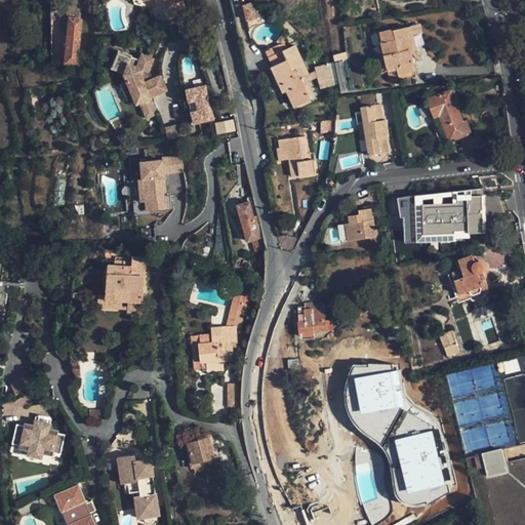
[(145,0),(146,1),(148,0),(169,0),(170,3),(167,4),(164,5),(168,19),(188,13),(183,0),(145,0)]
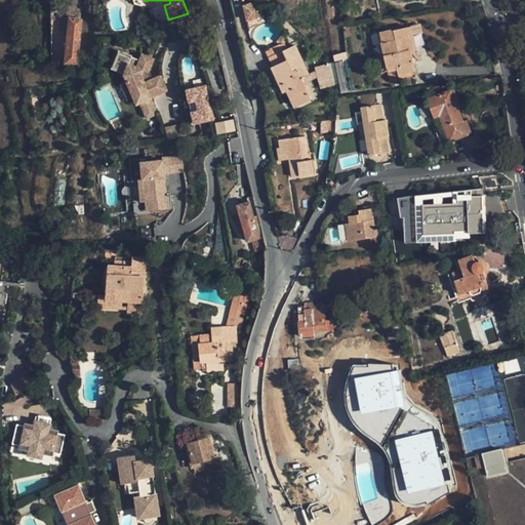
[(248,22),(261,16),(256,0),(243,4),(248,22)]
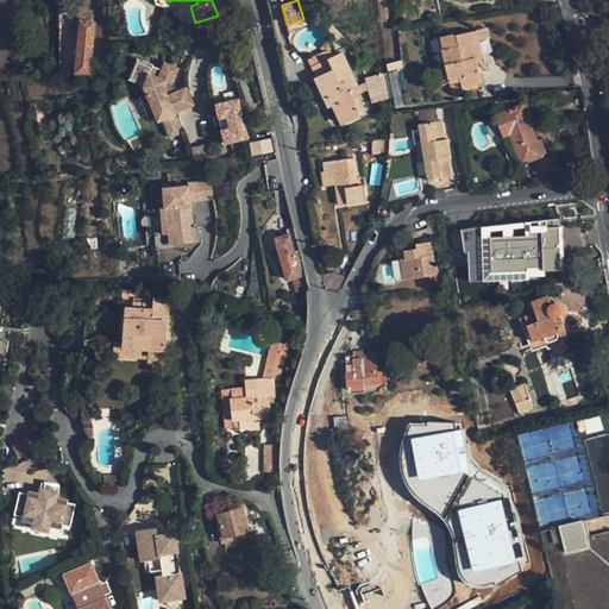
[(77,20),(92,22),(93,7),(79,6),(77,18),(77,20)]
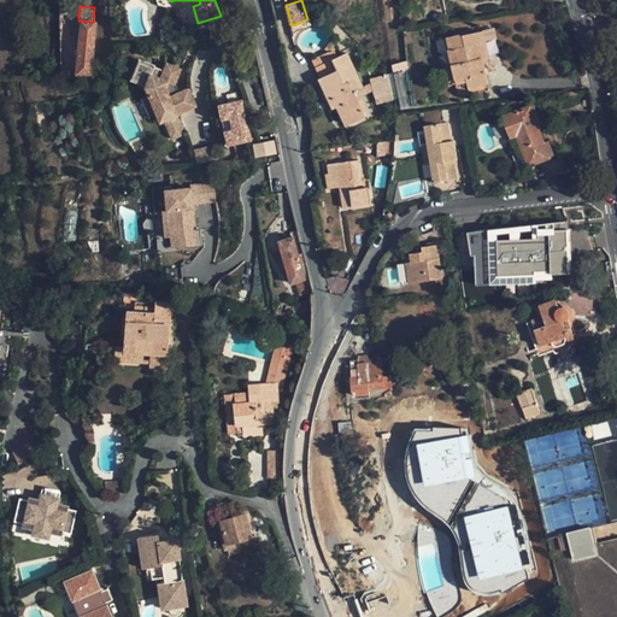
[(78,36),(75,75),(90,75),(95,22),(93,22),(78,21),(72,21),(71,35),(78,36)]
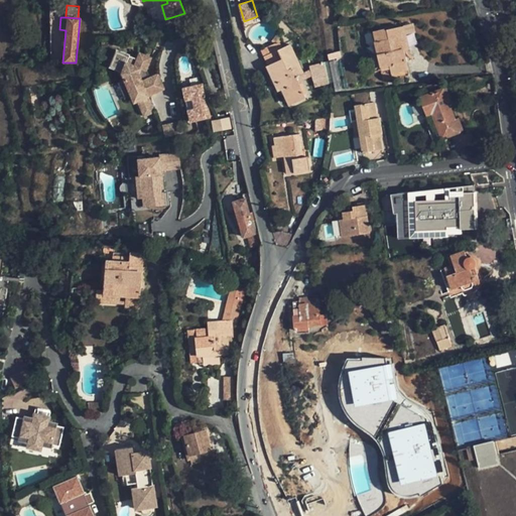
[(401,39),(404,38),(402,28),(397,29),(384,31),(384,29),(373,31),(375,41),(373,42),(378,68),(387,66),(390,79),(408,76),(404,52),(401,39)]
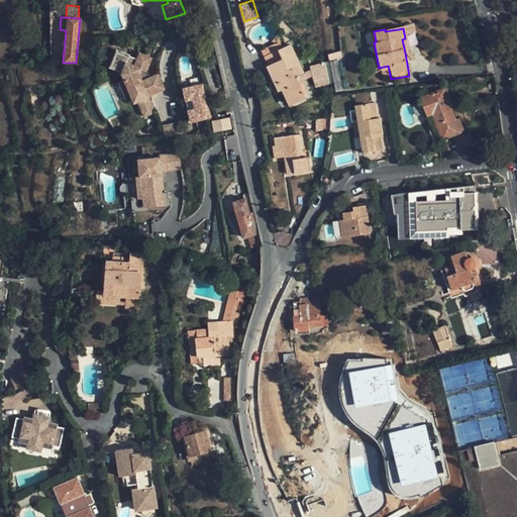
[(304,74),(291,45),(279,50),(283,60),(268,67),(278,91),(283,90),(290,106),(305,99),(296,78),(304,74)]
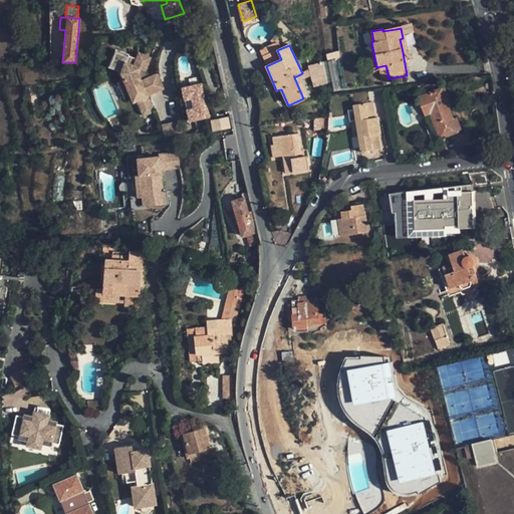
[(116,64),(122,50),(117,49),(109,67),(122,73),(124,68),(116,64)]
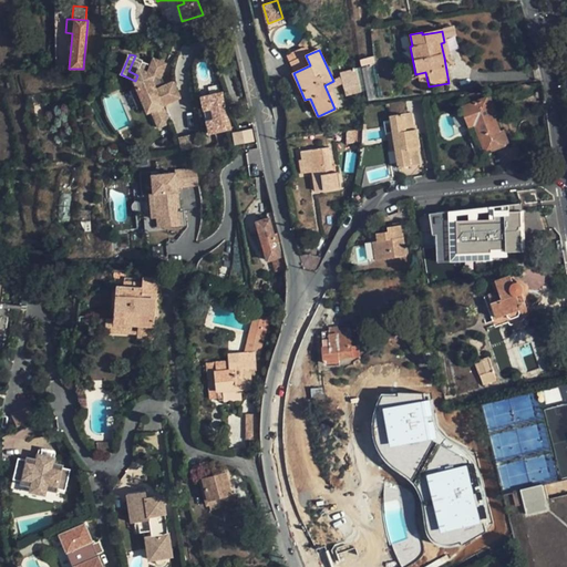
[(143,61),(144,60),(135,55),(129,71),(137,75),(135,81),(147,112),(151,110),(158,129),(172,124),(165,105),(182,99),(176,82),(165,86),(157,89),(154,81),(156,76),(162,79),(168,64),(154,59),(152,64),(143,61)]
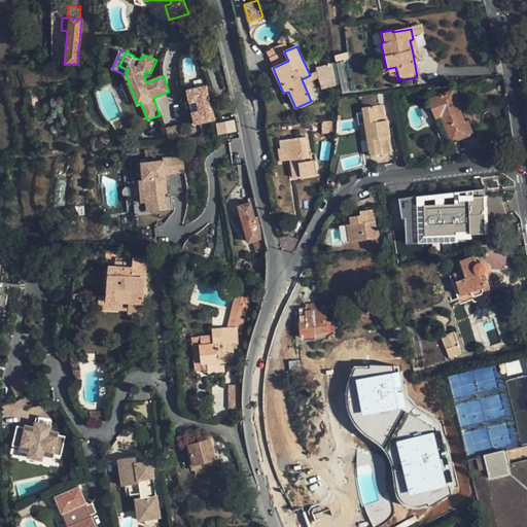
[(336,79),(348,78),(346,60),(334,61),(336,79)]
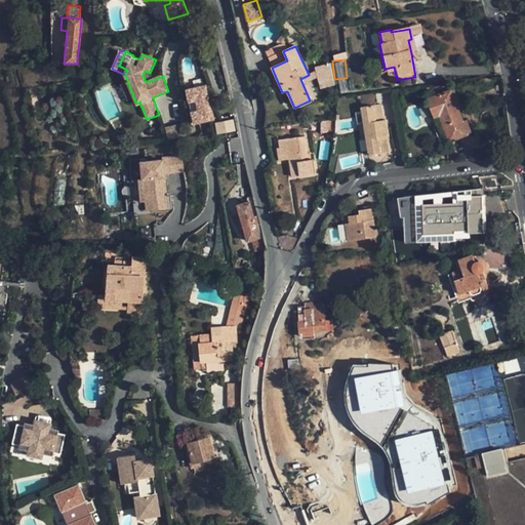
[(332,85),(328,65),(315,67),(321,88),(332,85)]
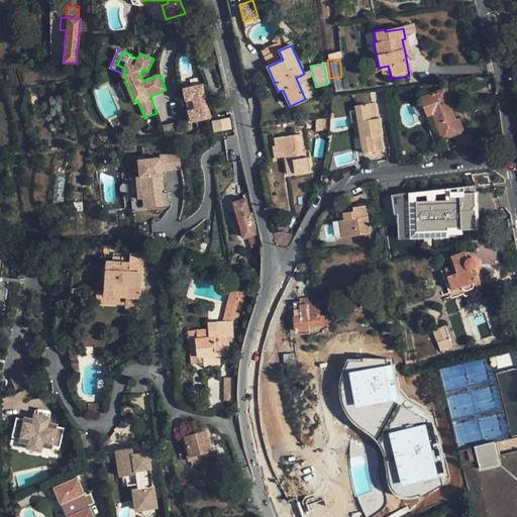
[(388,66),(379,68),(381,81),(391,79),(388,66)]
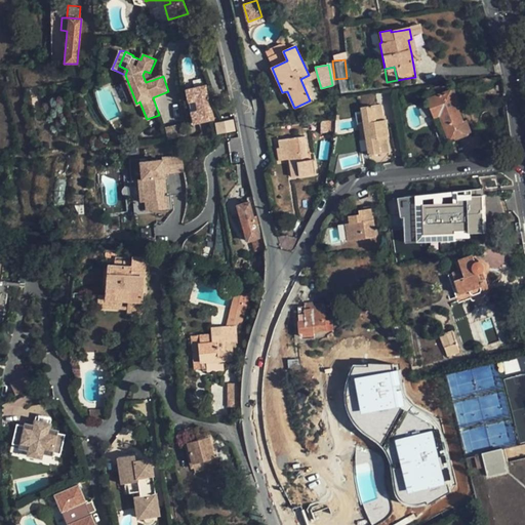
[(153,80),(150,73),(145,71),(143,75),(146,82),(153,80)]
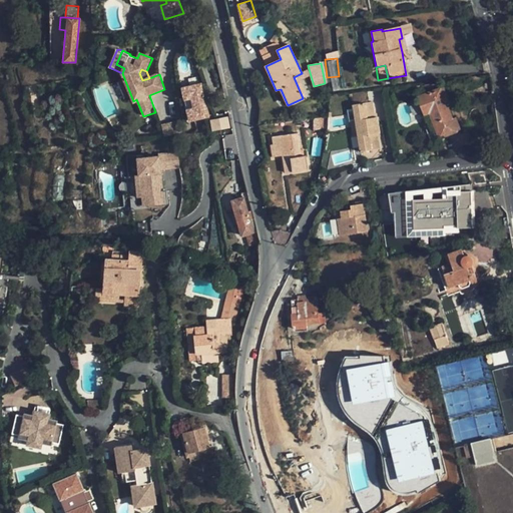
[(203,84),(190,87),(193,99),(185,100),(190,122),(210,118),(203,84)]
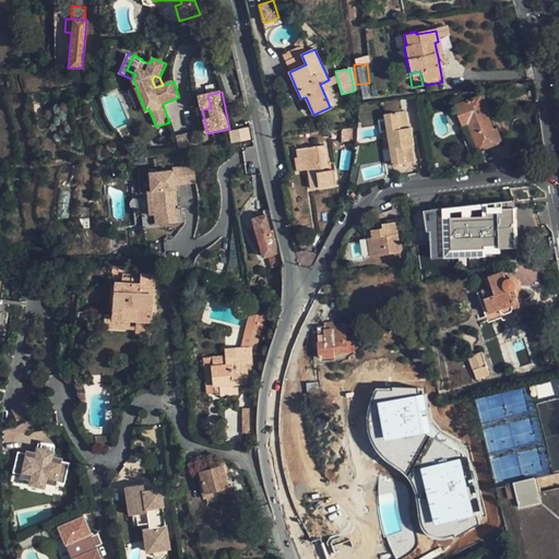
[(207,95),(200,96),(202,109),(211,108),(207,95)]
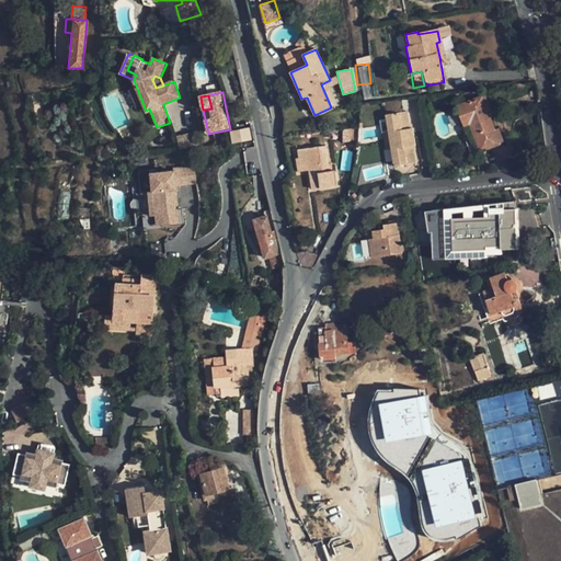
[(496,130),(490,115),(492,114),(485,98),(483,98),(482,95),(456,106),(465,127),(469,126),(481,152),(501,145),(500,142),(503,141),(499,129),(496,130)]
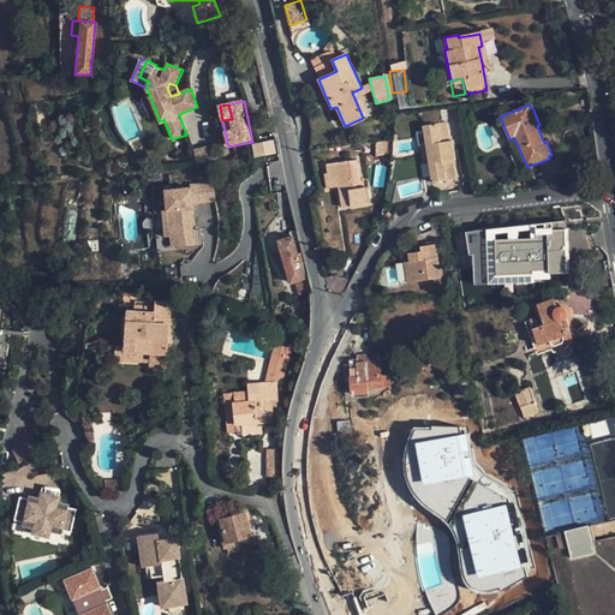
[(422,129),(425,148),(427,157),(430,178),(431,186),(454,183),(452,162),(455,162),(453,142),(448,143),(445,124),(422,129)]
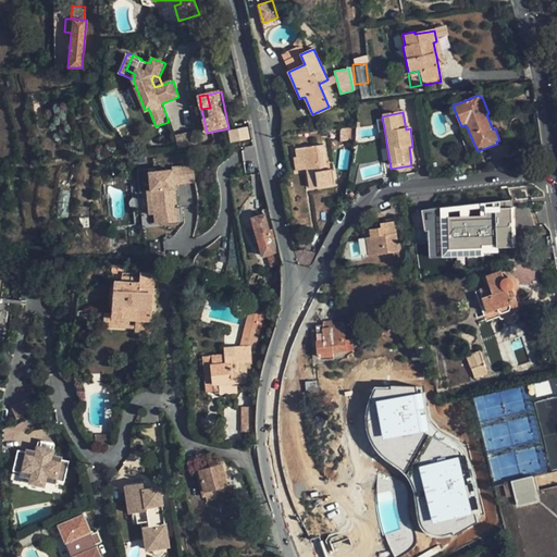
[(230,131),(231,139),(244,138),(243,127),(230,131)]
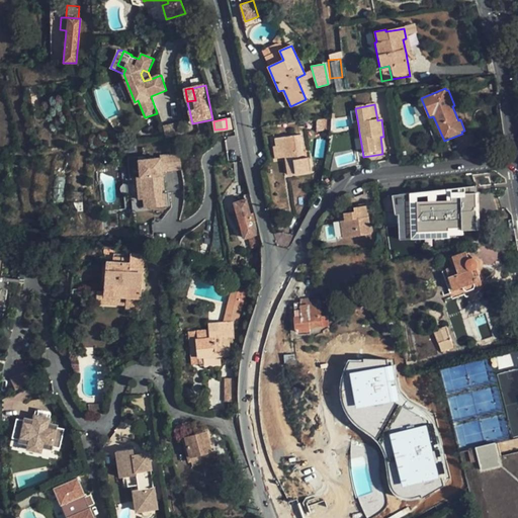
[(165,123),(166,136),(181,135),(180,122),(165,123)]
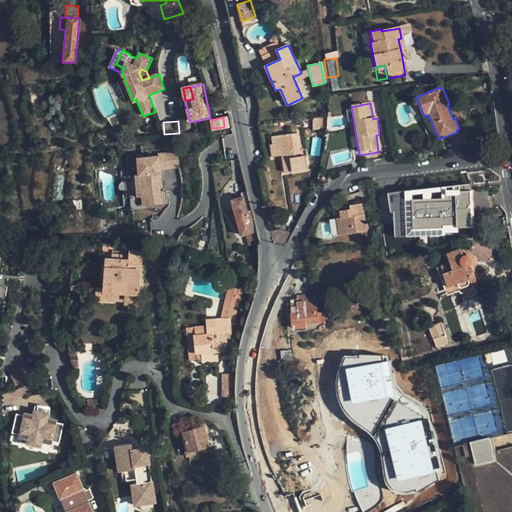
[(270,157),(279,155),(286,154),(288,171),(304,168),(303,155),(297,156),(293,132),(268,136),(269,144),(267,144),(270,157)]
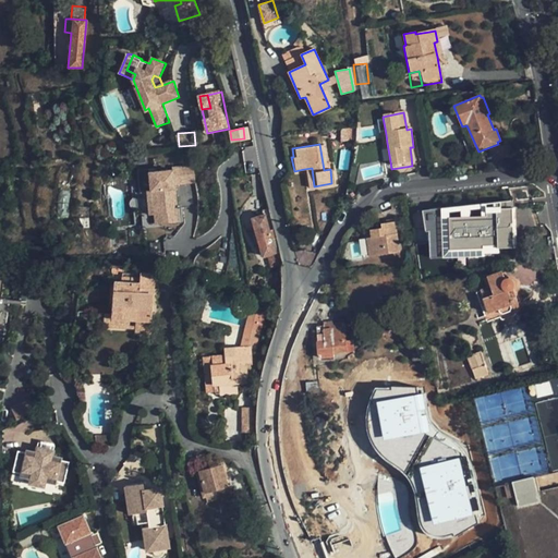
[(193,166),(171,168),(171,171),(171,185),(195,184),(193,166)]
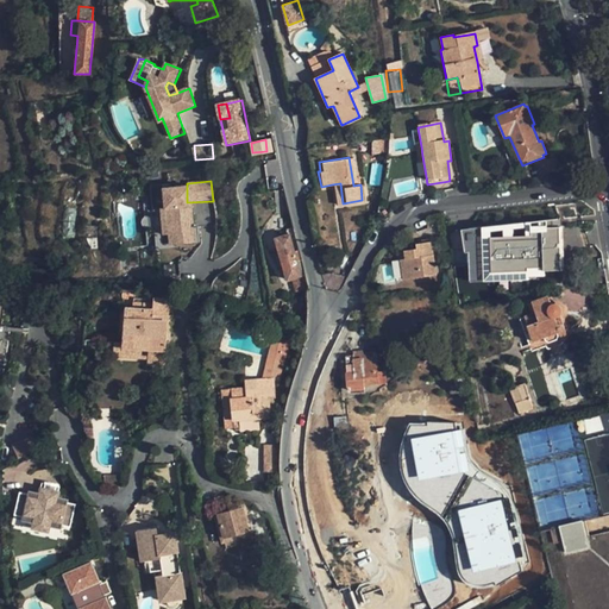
[(161,188),(168,188),(168,183),(149,186),(154,248),(165,246),(164,234),(159,236),(158,209),(162,208),(161,188)]
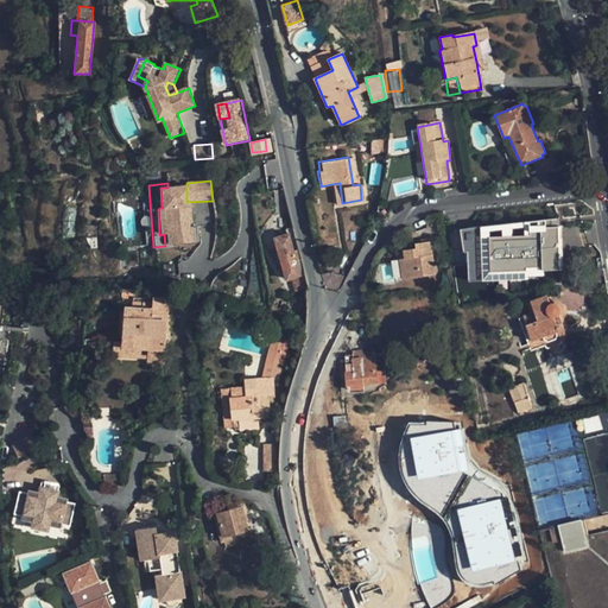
[(340,183),(331,184),(335,204),(342,203),(340,183)]
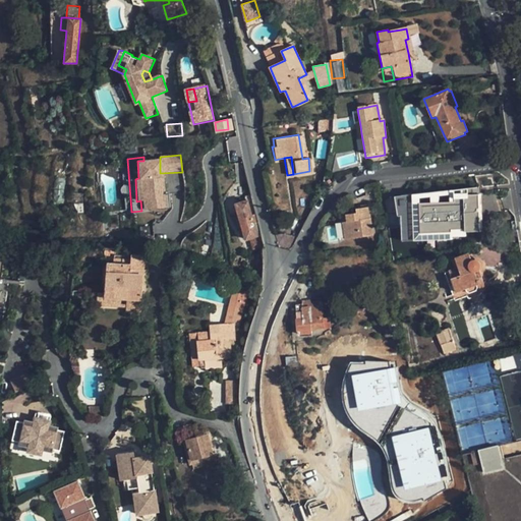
[(160,173),(160,160),(143,161),(137,161),(138,178),(135,179),(136,201),(140,200),(141,211),(155,210),(156,212),(167,211),(166,195),(160,196),(159,192),(163,192),(162,182),(160,182),(160,173)]
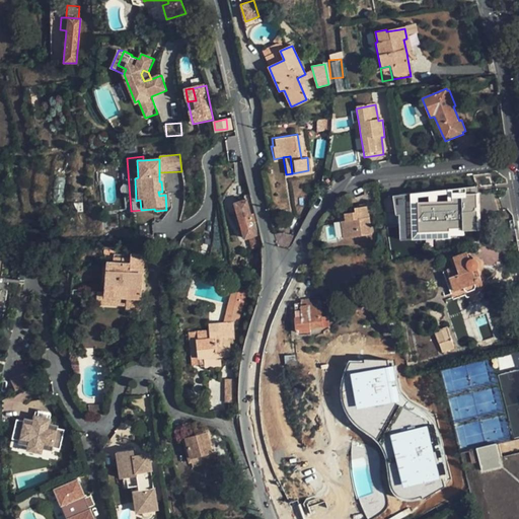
[(476,188),(394,196),(396,216),(400,216),(401,241),(457,239),(459,235),(466,236),(466,232),(482,230),(479,195),(476,188)]
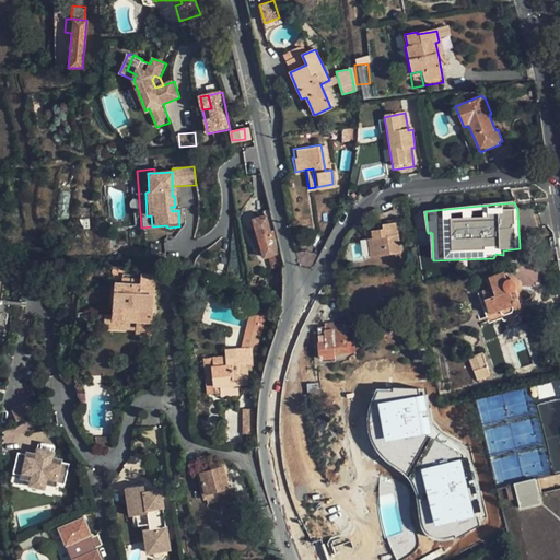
[(273,240),(266,216),(252,219),(261,259),(278,255),(273,240)]
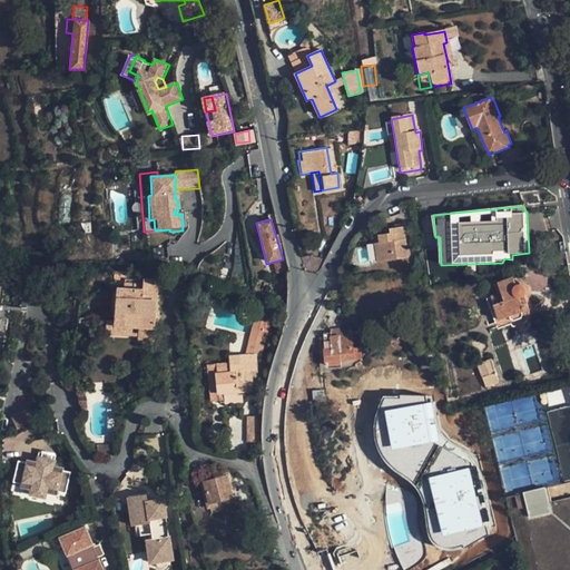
[(411,258),(405,224),(396,225),(396,227),(392,227),(393,234),(381,236),(382,244),(377,245),(380,264),(411,258)]
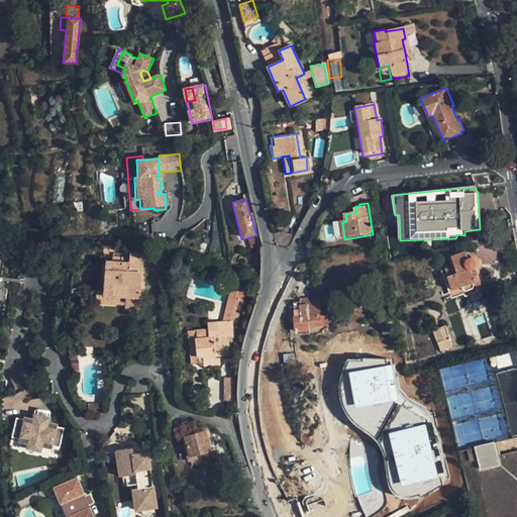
[(484,286),(478,269),(481,265),(480,262),(478,259),(476,256),(474,256),(470,259),(467,250),(450,256),(454,267),(442,272),(452,298),(484,286)]
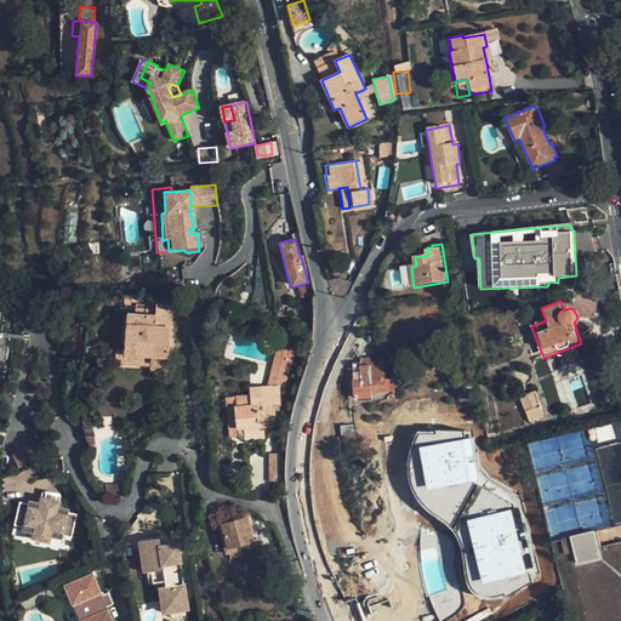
[(275,317),(274,307),(265,307),(265,317),(275,317)]
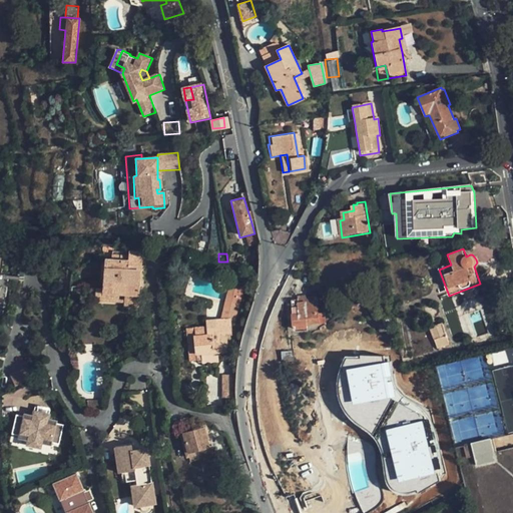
[(0,312),(6,313),(10,281),(4,280),(6,263),(0,262),(0,312)]
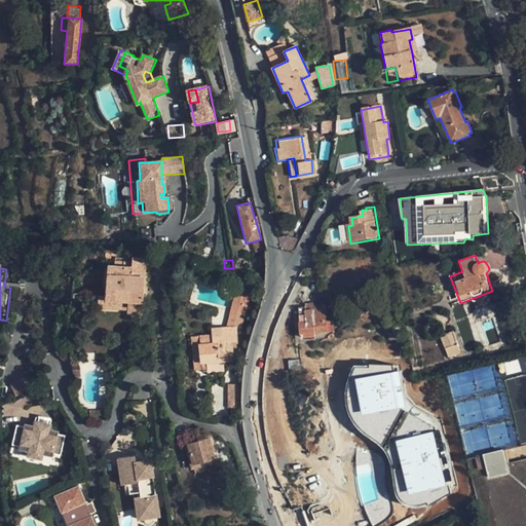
[(143,318),(147,275),(133,273),(133,270),(109,268),(107,301),(129,304),(128,317),(143,318)]
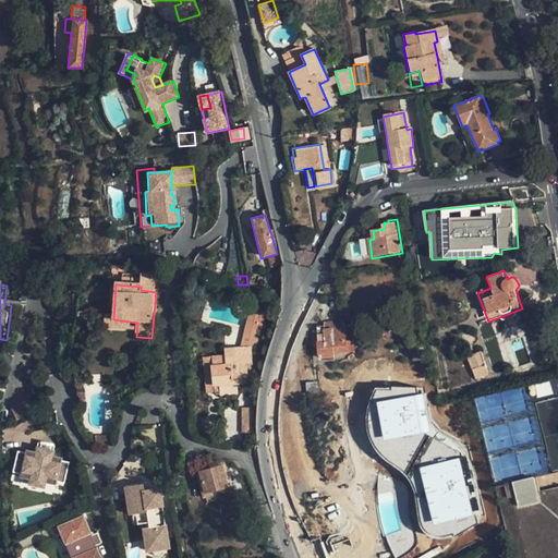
[(241,350),(250,350),(256,350),(258,337),(250,335),(254,311),(249,310),(241,350)]
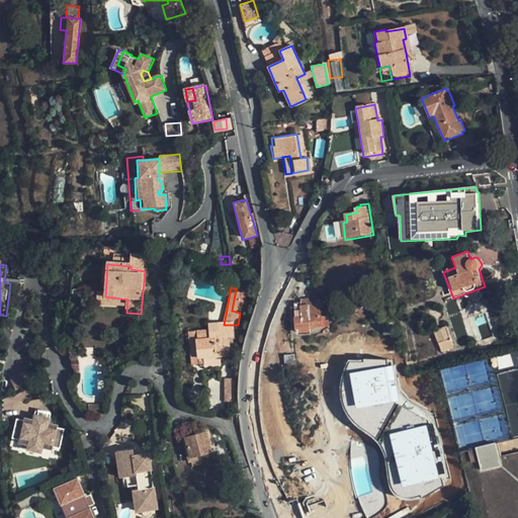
[(245,290),(236,288),(232,311),(240,313),(245,290)]
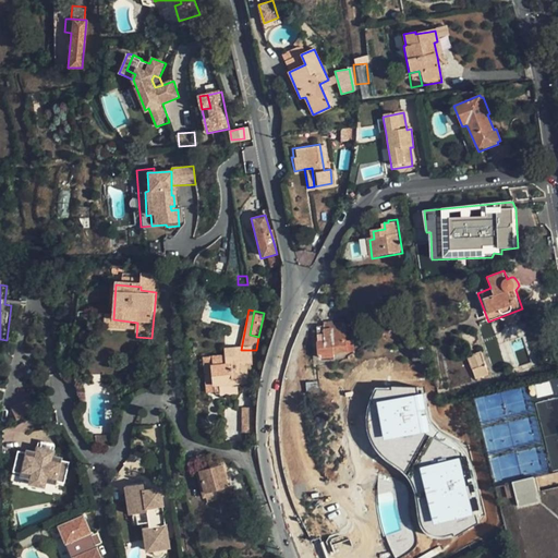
[(347,360),(346,320),(316,322),(319,363),(347,360)]
